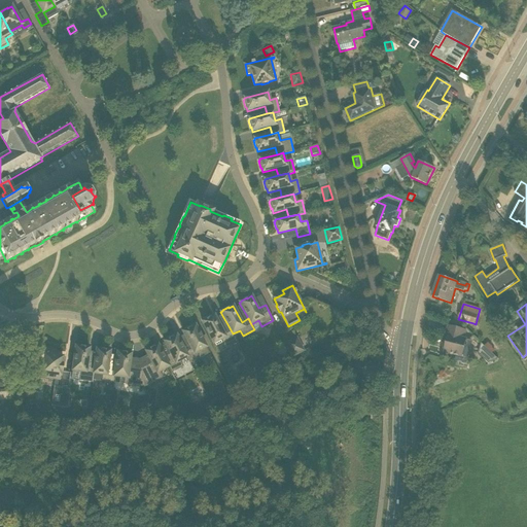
[(214,315),(210,317),(204,320),(204,321),(202,322),(213,344),(221,340),(225,349),(238,343),(233,334),(227,324),(220,327),(214,315)]
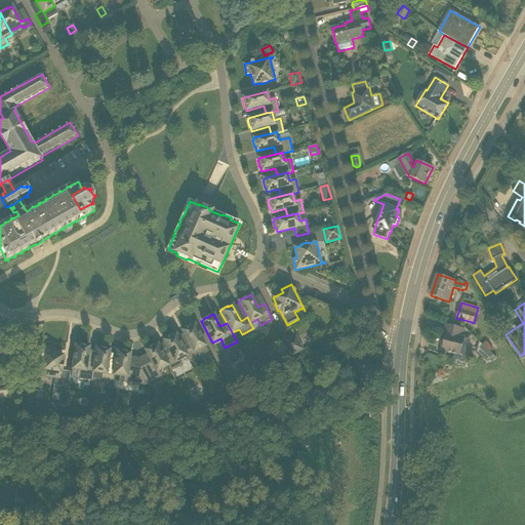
[(186,328),(183,330),(191,347),(185,350),(187,356),(190,362),(209,352),(195,324),(193,325),(192,324),(186,328)]
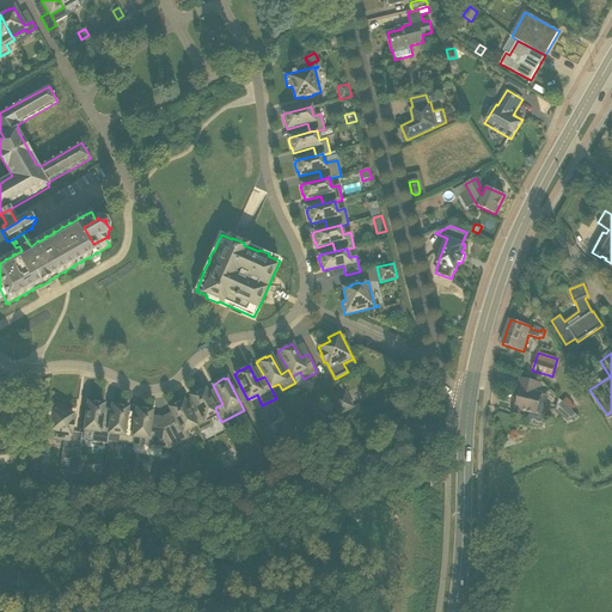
[(516,410),(537,415),(543,393),(540,393),(543,385),(520,379),(518,391),(520,392),(516,410)]
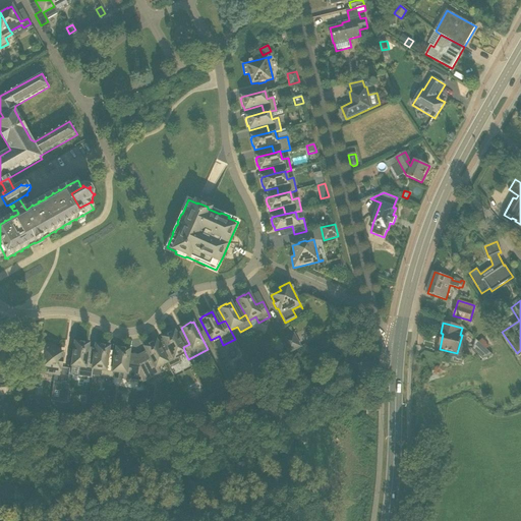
[(166,336),(162,338),(169,350),(163,353),(167,362),(167,363),(170,368),(181,362),(178,357),(185,353),(183,347),(174,332),(173,333),(172,332),(166,335),(166,336)]
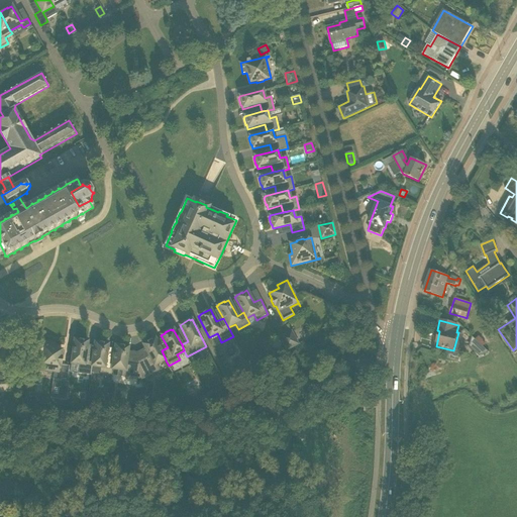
[(287,350),(298,344),(291,331),(280,337),(287,350)]
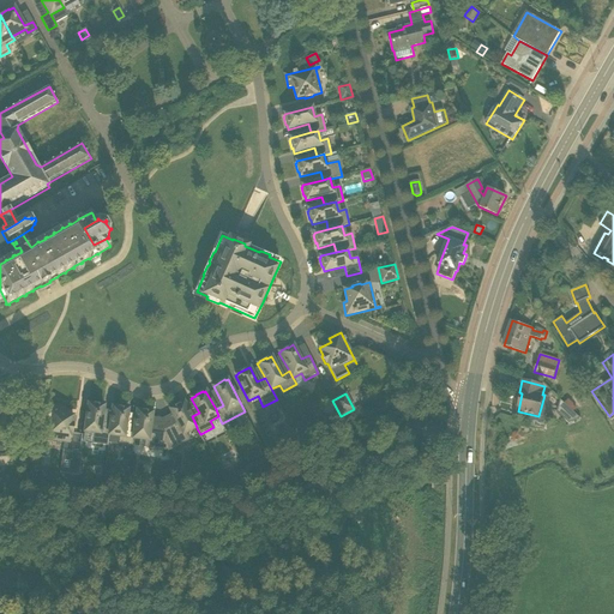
[(560,399),(557,411),(570,423),(582,419),(573,411),(565,403),(560,399)]
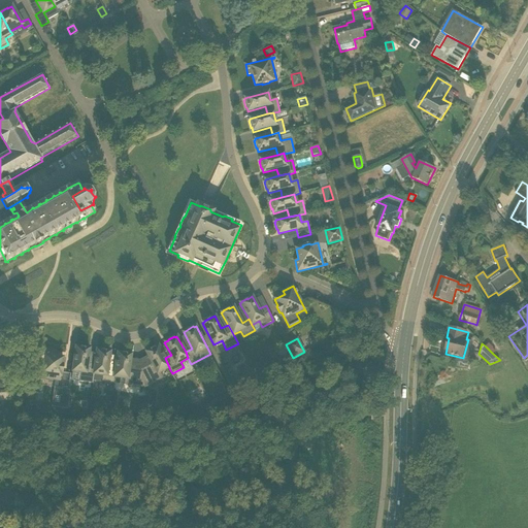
[(489,343),(486,347),(493,354),(496,351),(493,349),(494,348),(489,343)]
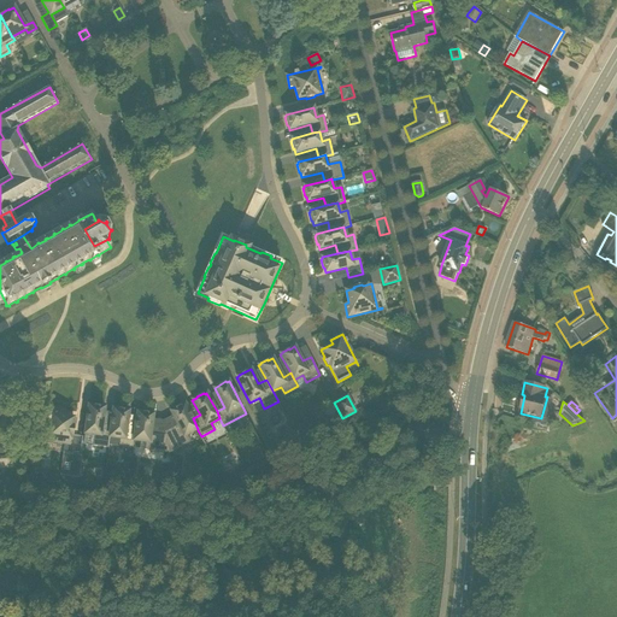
[(175,409),(170,411),(178,428),(165,434),(169,453),(191,441),(188,435),(198,430),(198,429),(193,418),(184,404),(183,405),(182,404),(175,409)]
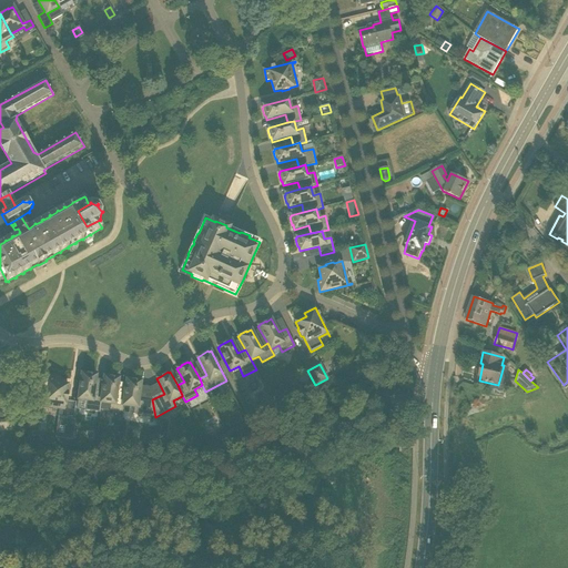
[(100,413),(102,403),(101,403),(102,393),(94,392),(97,375),(92,375),(92,374),(84,373),(84,374),(82,373),(78,399),(88,401),(85,411),(100,413)]
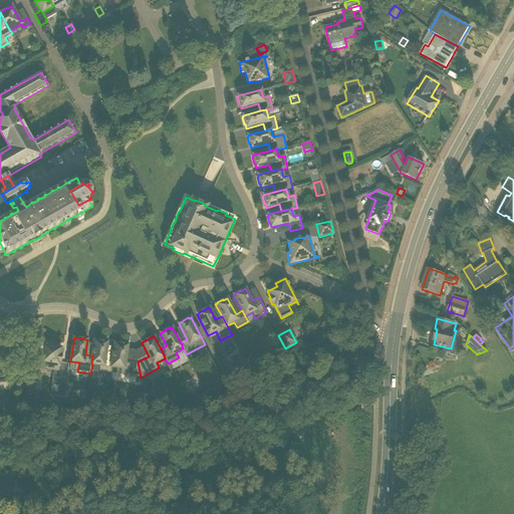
[(91,364),(92,364),(99,365),(98,371),(111,373),(112,367),(111,367),(112,356),(105,355),(107,342),(103,341),(96,340),(94,340),(92,355),(91,364)]
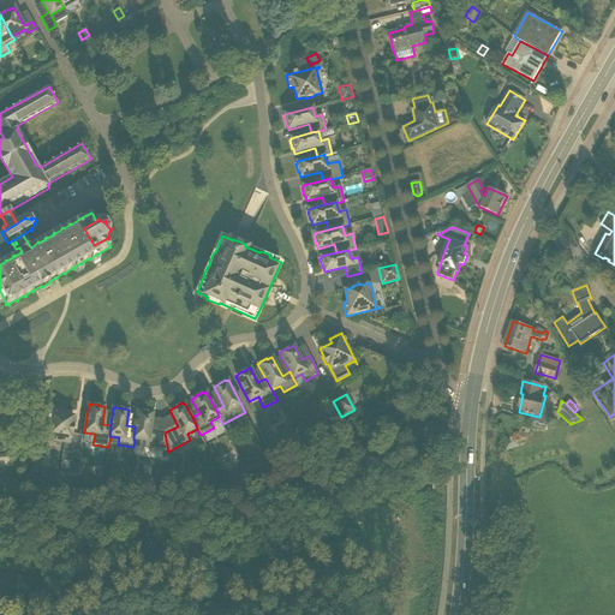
[(43,443),(45,445),(46,440),(70,443),(71,434),(73,435),(75,425),(72,425),(73,417),(61,416),(61,411),(48,408),(43,443)]
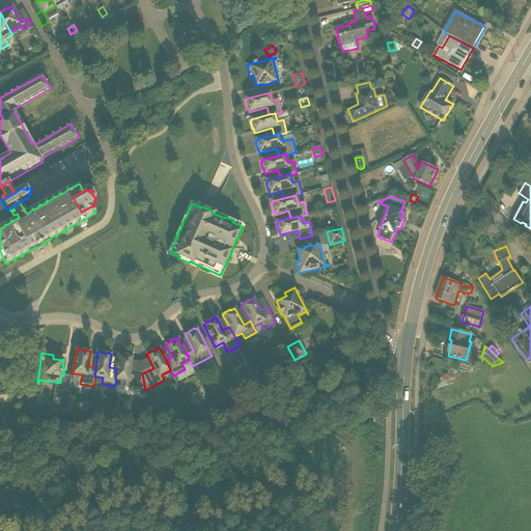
[(132,357),(128,356),(128,355),(120,354),(120,355),(118,355),(116,368),(115,380),(116,380),(126,381),(124,387),(145,390),(142,373),(130,372),(132,357)]
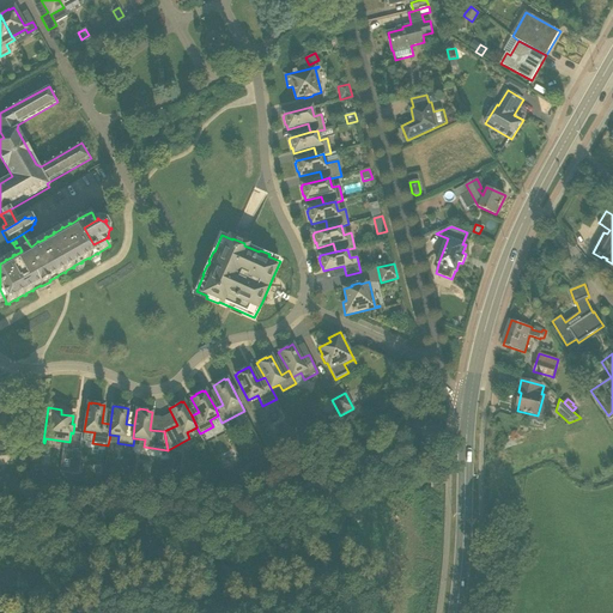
[(295,436),(285,441),(290,448),(299,443),(295,436)]
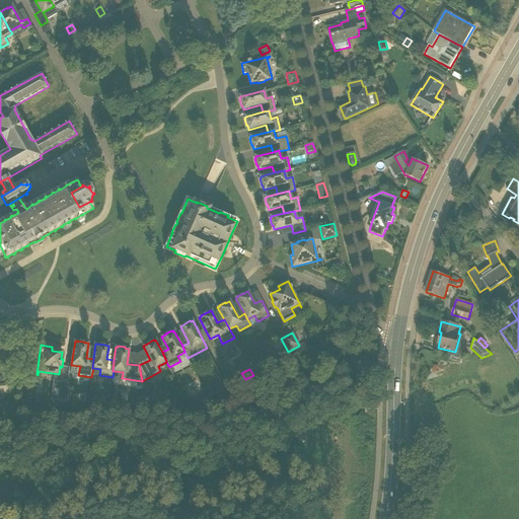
[(69,381),(62,380),(60,400),(66,401),(69,381)]
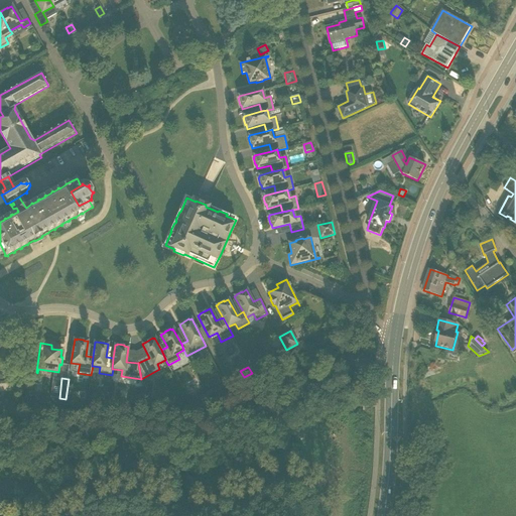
[(143,387),(135,388),(136,397),(144,396),(143,387)]
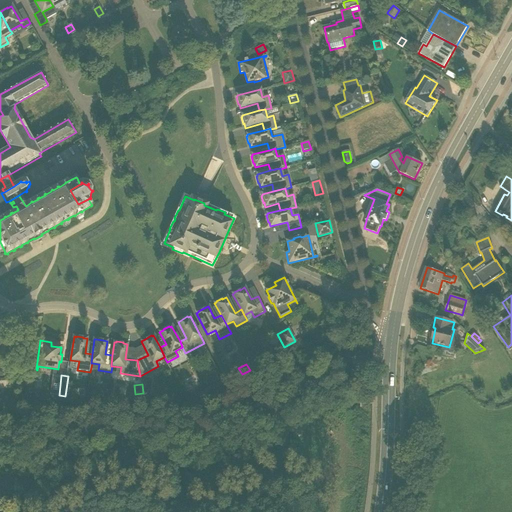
[(205,390),(207,396),(214,392),(211,386),(205,390)]
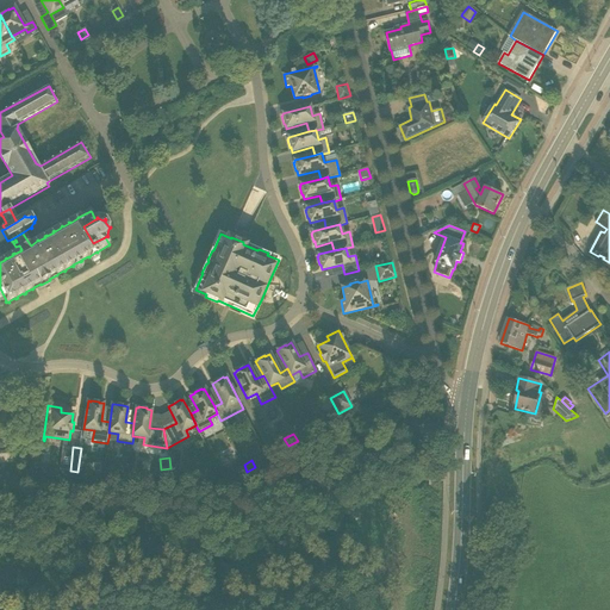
[(241,475),(247,472),(244,465),(237,470),(241,475)]
